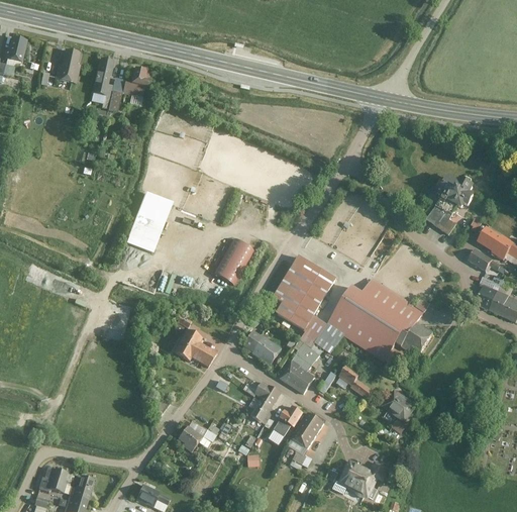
[(25,38),(9,35),(5,58),(20,61),(25,38)]
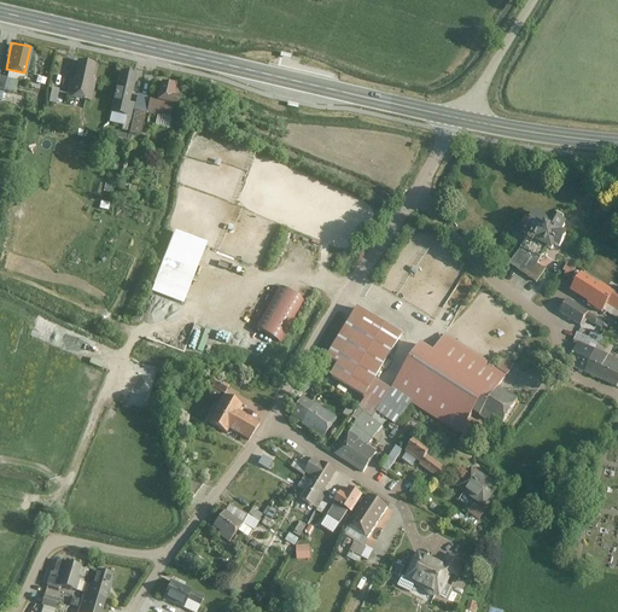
[(98,64),(74,59),(66,93),(89,98),(98,64)]
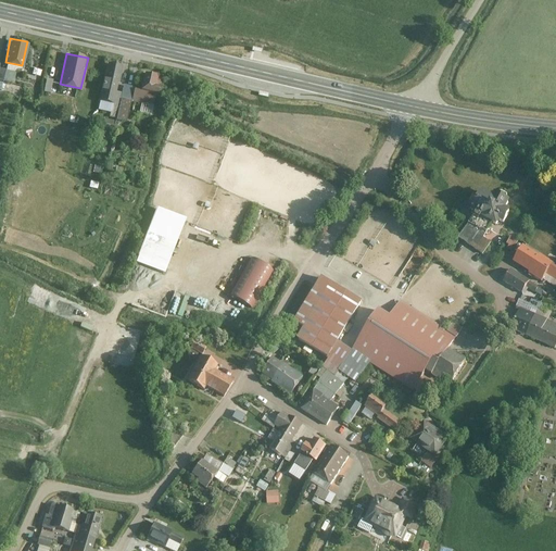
[(122,63),(106,60),(98,99),(113,102),(122,63)]
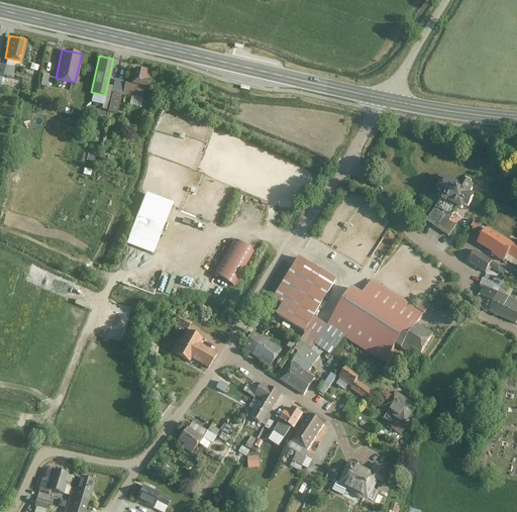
[(145,71),(129,68),(127,80),(123,79),(120,91),(140,95),(145,71)]
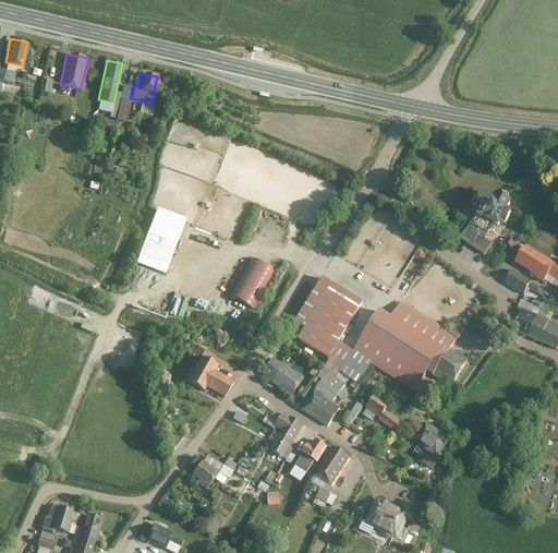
[(52,77),(46,75),(43,89),(50,91),(52,77)]
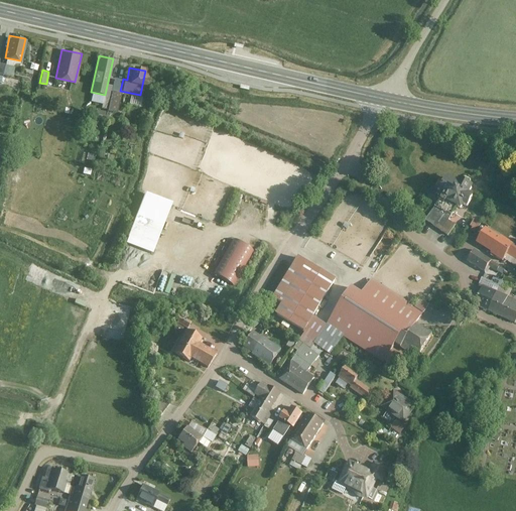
[(111,90),(107,109),(116,110),(120,92),(111,90)]
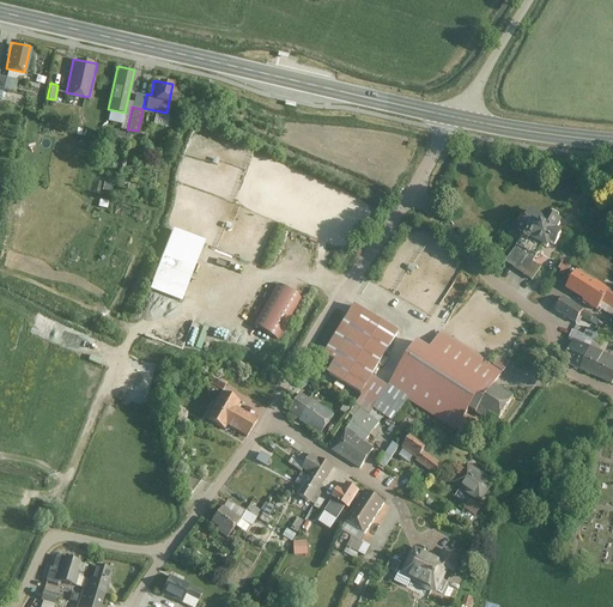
[(111,177),(103,176),(102,186),(110,187),(111,177)]
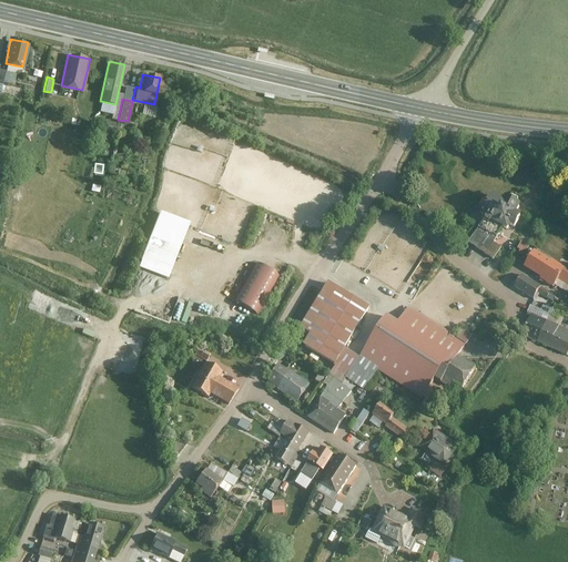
[(504,201),(490,193),(482,208),(493,214),(485,226),(499,235),(506,222),(513,225),(519,214),(513,210),(517,203),(517,197),(511,194),(506,197),(504,201)]
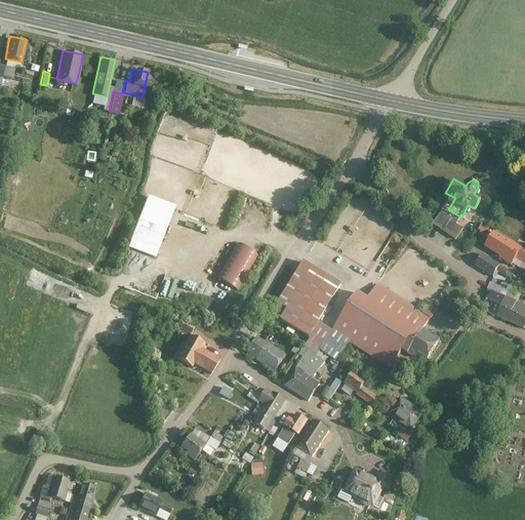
[(163,203),(158,216),(203,233),(208,221),(163,203)]
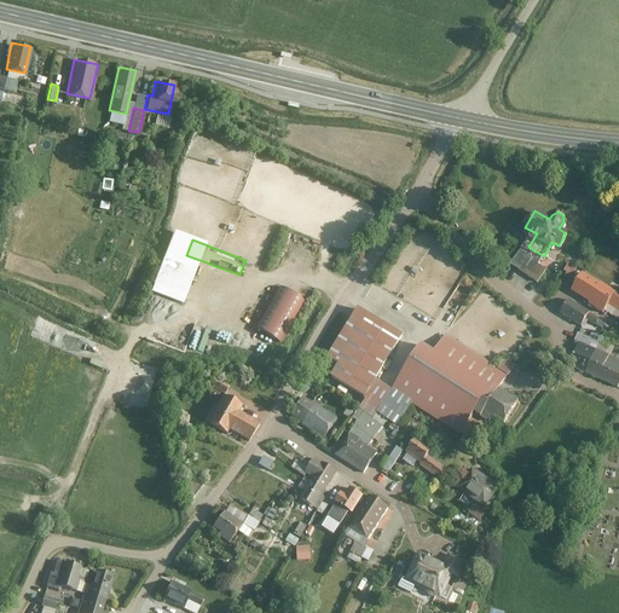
[(576,265),(567,261),(562,270),(571,275),(576,265)]
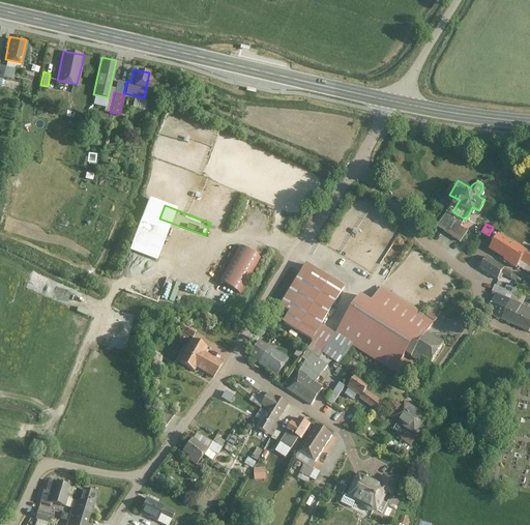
[(513,241),(498,231),(489,245),(518,264),(522,256),(529,261),(529,243),(527,245),(516,238),(513,241)]
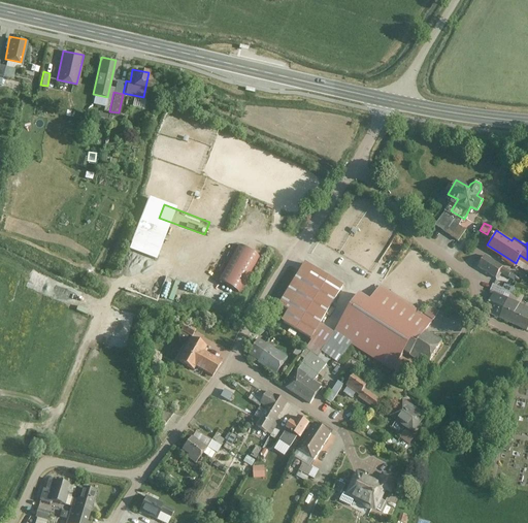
[(238,241),(218,279),(238,290),(259,253),(238,241)]
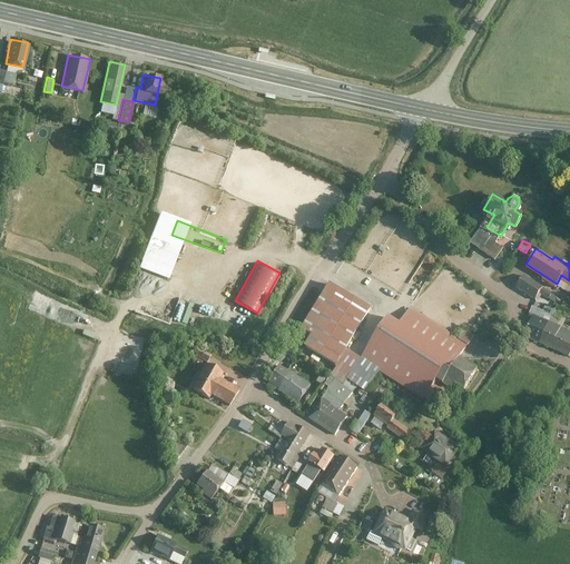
[(551,292),(522,274),(513,286),(531,297),(534,293),(546,299),(551,292)]
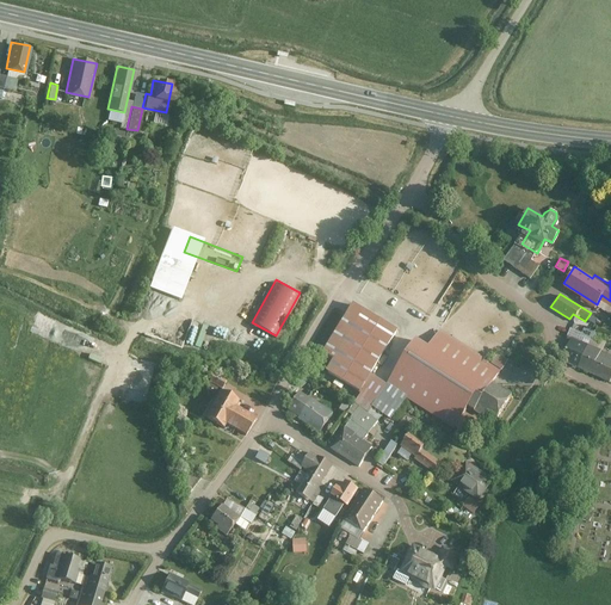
[(326,368),(359,389),(370,371),(396,332),(351,303),(322,349),(333,356),(326,368)]
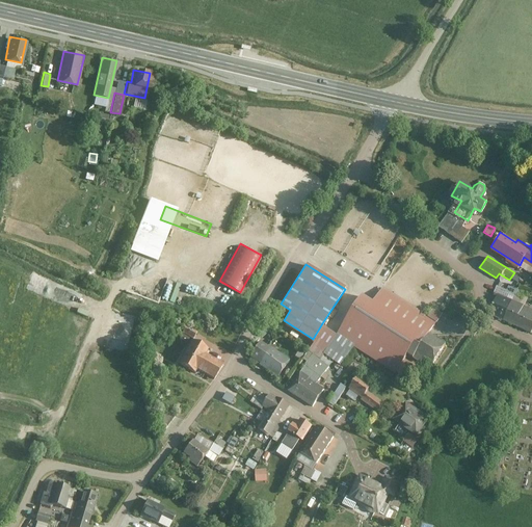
[(358,296),(336,333),(353,343),(396,370),(407,350),(431,366),(446,344),(426,332),(440,312),(431,307),(428,313),(382,285),(370,304),(358,296)]
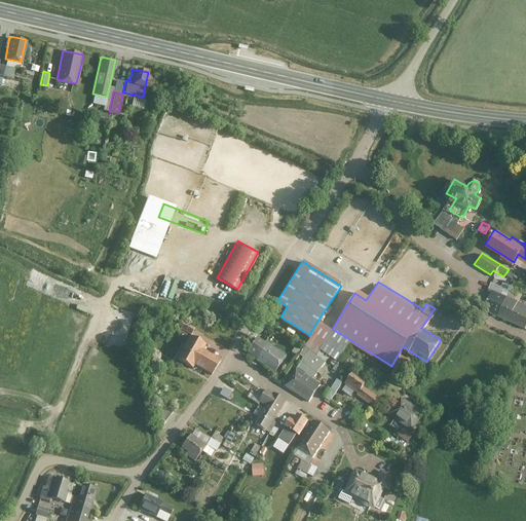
[(525,303),(490,289),(481,308),(521,326),(525,313),(525,303)]
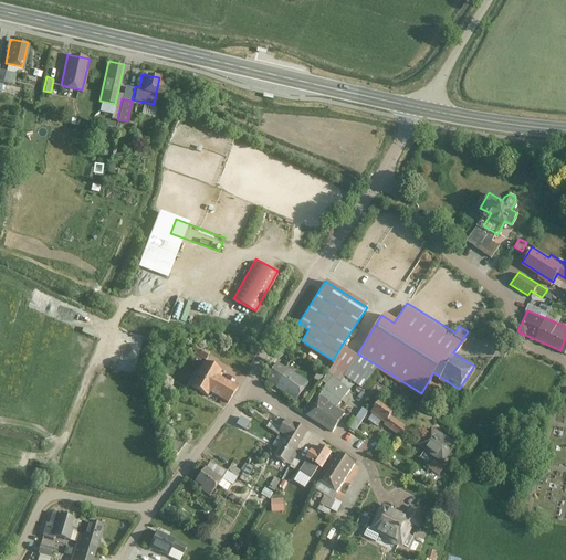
[(345,373),(357,354),(343,344),(333,360),(326,371),(341,380),(345,373)]
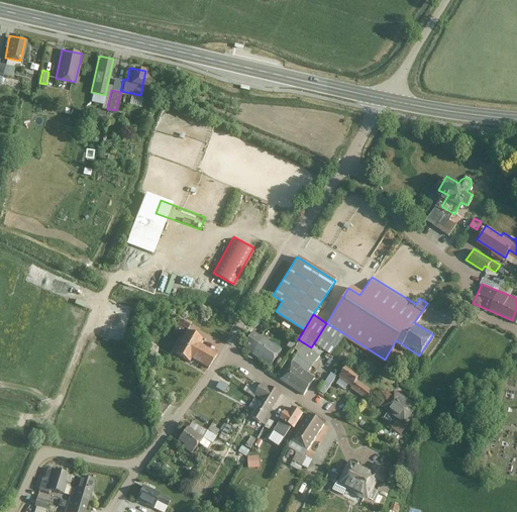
[(189,323),(176,316),(172,324),(184,331),(189,323)]
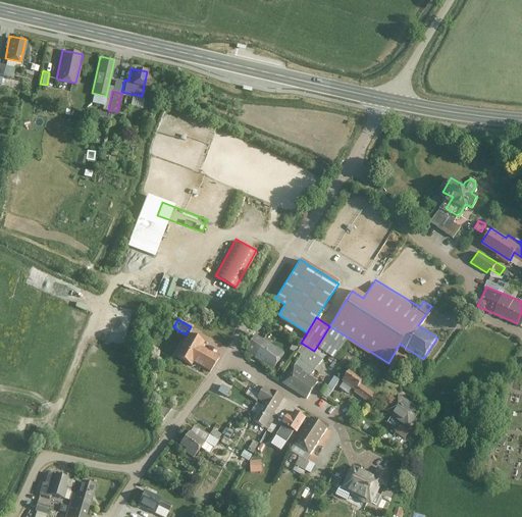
[(334,355),(347,337),(329,326),(318,345),(334,355)]
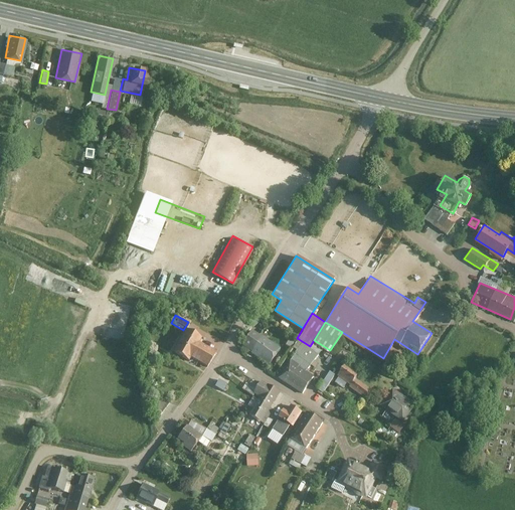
[(240,340),(269,361),(280,347),(251,326),(240,340)]
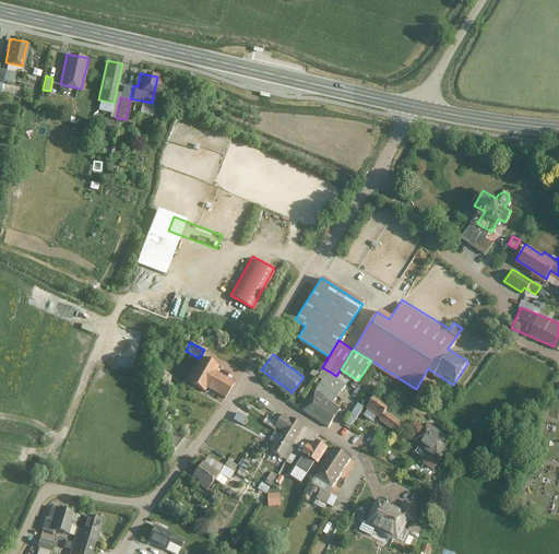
[(217,369),(199,358),(183,384),(202,395),(204,390),(223,401),(232,385),(214,375),(217,369)]
